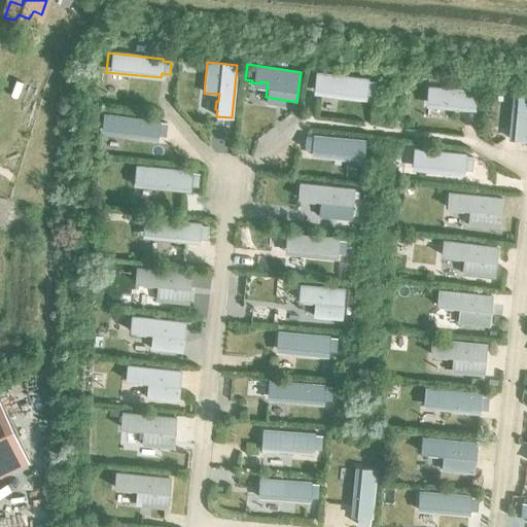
[(314,94),(369,100),(369,96),(377,97),(379,84),(371,83),(371,81),(316,75),(314,94)]
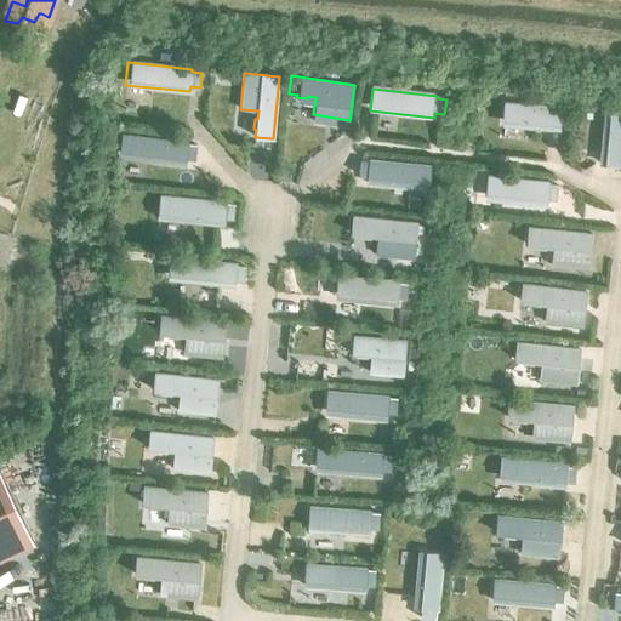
[(560,103),(502,97),(501,123),(559,127),(560,103)]
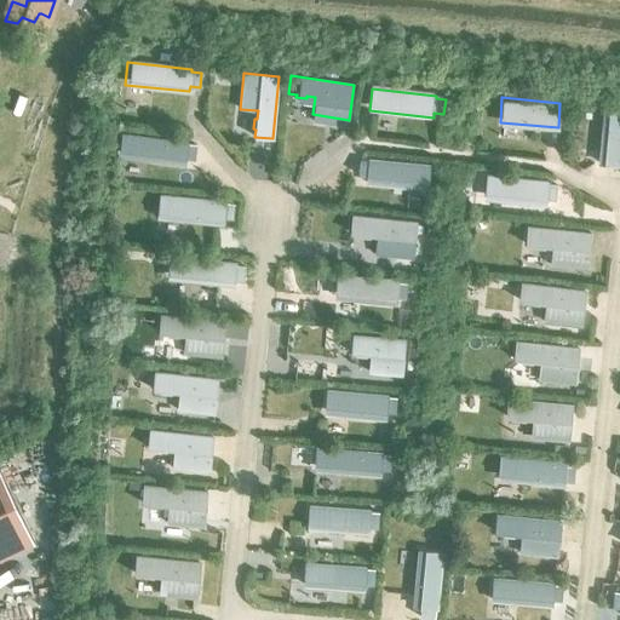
[(619,108),(606,107),(600,164),(619,165),(619,108)]
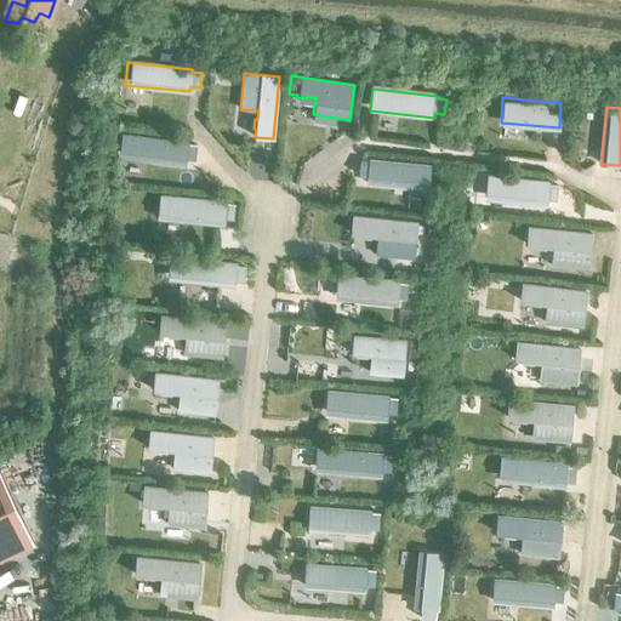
[(120,158),(184,164),(184,159),(194,160),(197,146),(187,144),(187,142),(123,135),(120,158)]
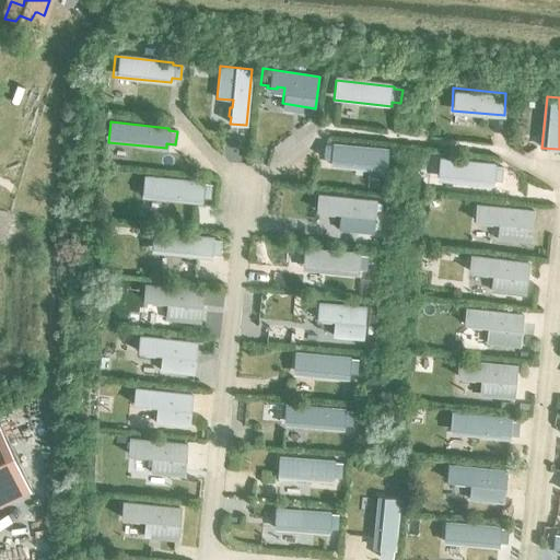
[(324,167),(382,174),(384,153),(326,148),(326,150),(317,149),(316,162),(325,163),(324,167)]
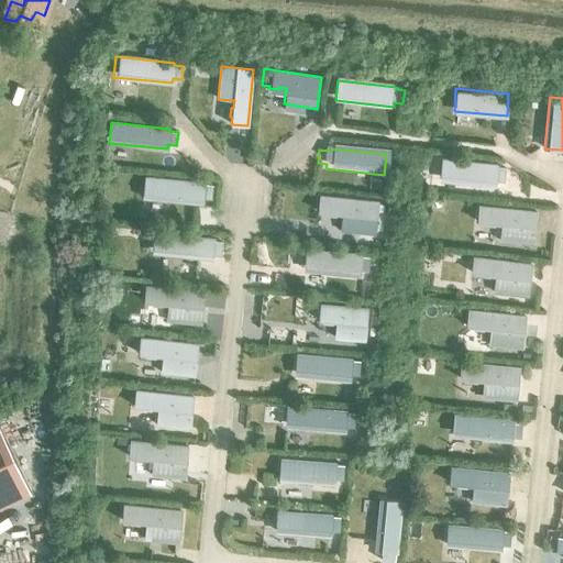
[(497,163),(441,156),(438,181),(496,187),(496,179),(504,180),(505,166),(497,166),(497,163)]
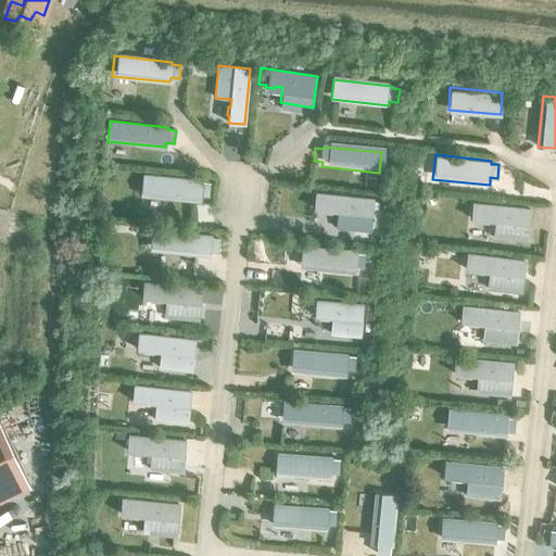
[(142,193),(199,200),(200,194),(209,196),(210,182),(201,181),(201,179),(144,174),(142,193)]
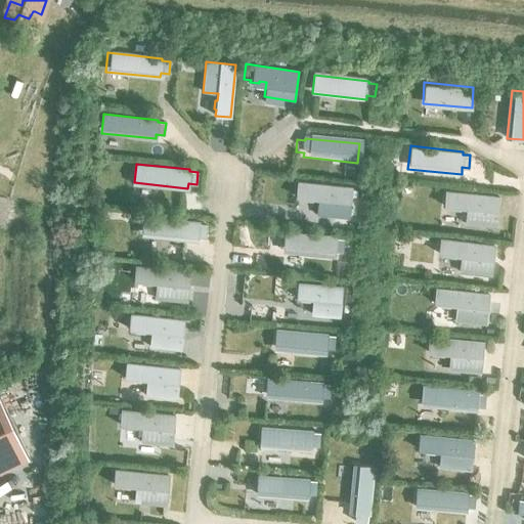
[(292,186),(291,202),(297,202),(297,205),(305,206),(306,203),(312,204),(311,219),(342,222),(345,192),(292,186)]
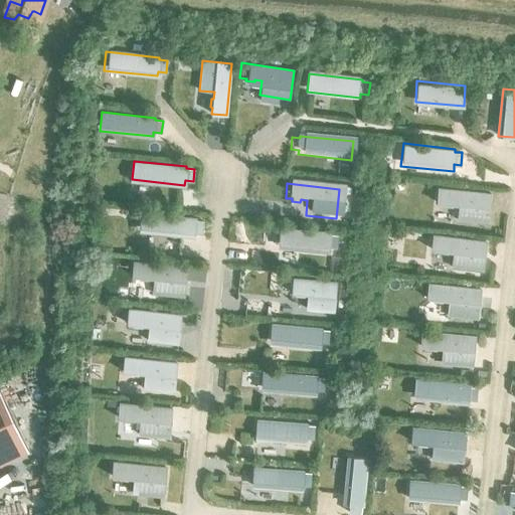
[(438,188),(437,202),(443,203),(443,205),(452,206),(452,204),(459,205),(457,219),(487,222),(490,193),(438,188)]
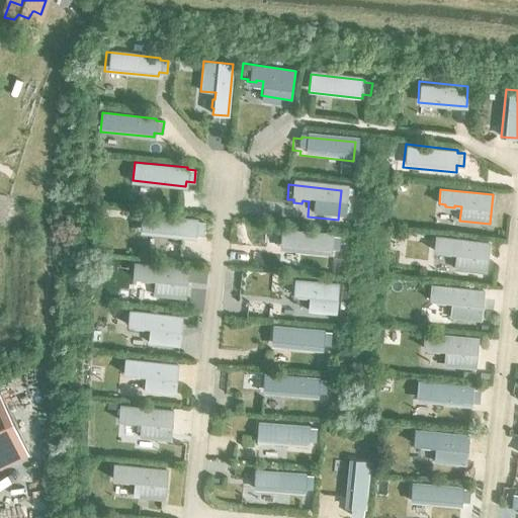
[(141,233),(194,238),(194,234),(202,235),(204,223),(196,222),(196,220),(143,213),(141,233)]
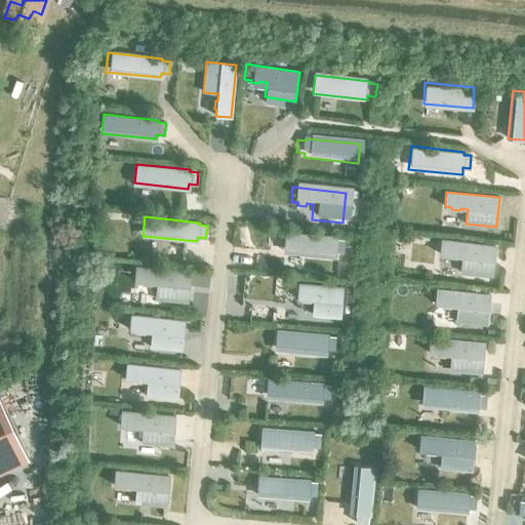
[(280,250),(334,253),(334,249),(342,249),(344,237),(335,237),(335,234),(281,232),(280,250)]
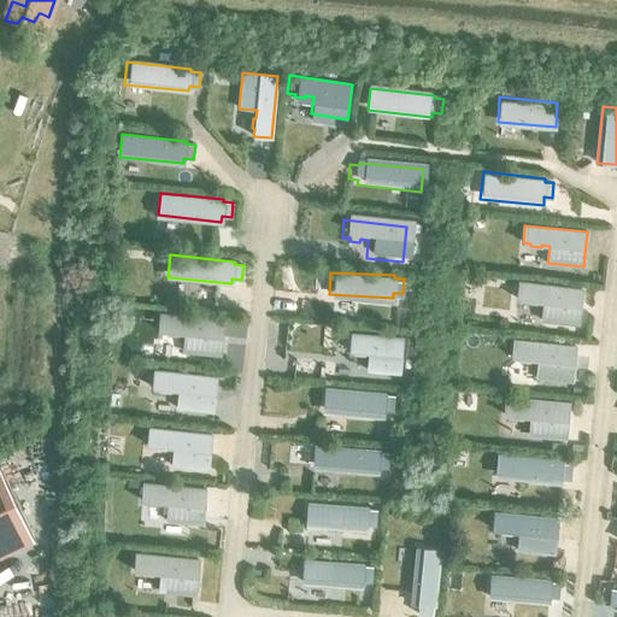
[(518,283),(517,300),(524,301),(524,304),(535,305),(535,303),(544,304),(541,321),(577,324),(581,289),(518,283)]
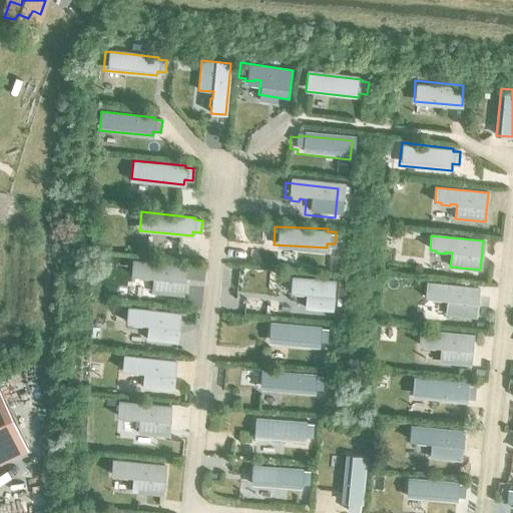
[(133,261),(132,276),(138,276),(138,279),(146,279),(147,277),(153,278),(152,293),(182,296),(185,267),(133,261)]
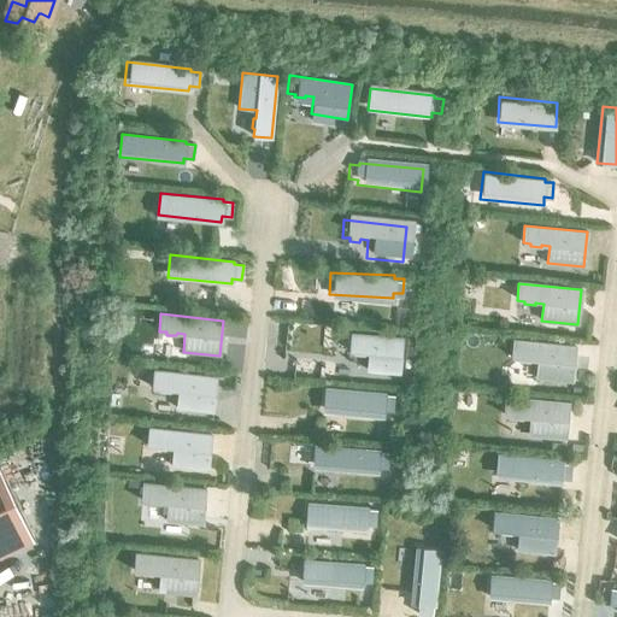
[(352,334),(350,351),(358,352),(358,354),(368,356),(368,353),(376,353),(375,371),(411,374),(413,339),(352,334)]
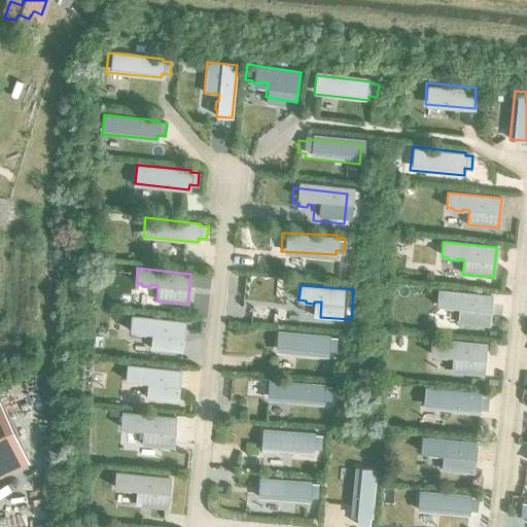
[(438,290),(436,306),(443,306),(443,308),(452,309),(452,307),(459,308),(457,323),(488,326),(491,296),(438,290)]
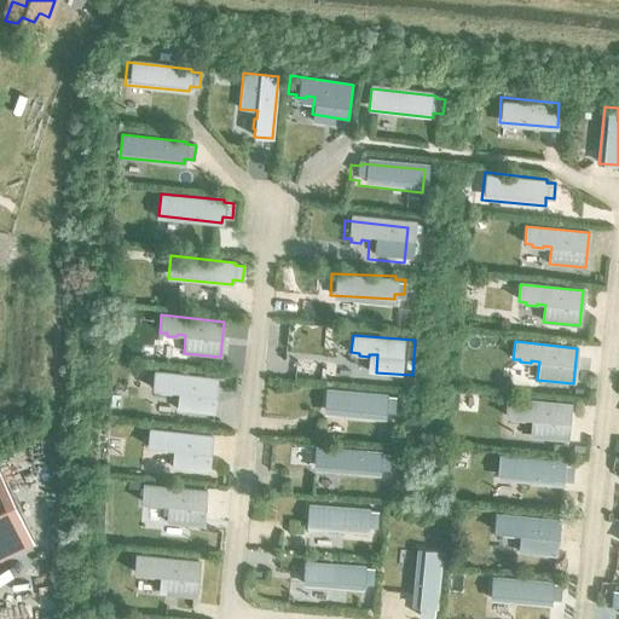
[(155,372),(154,389),(161,391),(161,393),(171,394),(172,391),(180,392),(178,410),(214,414),(218,379),(155,372)]
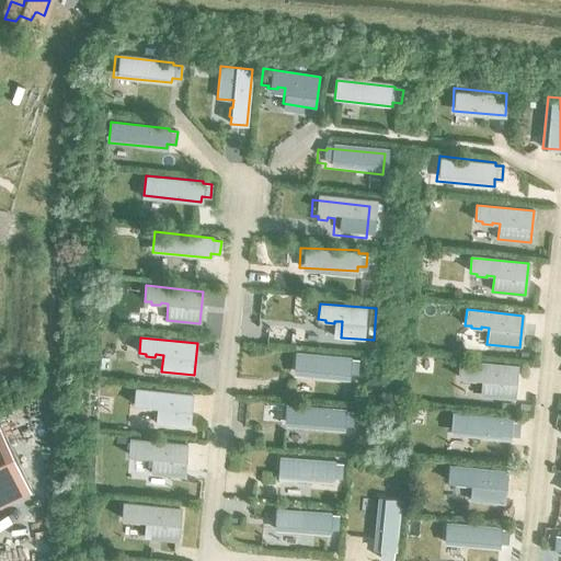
[(294,373),(352,376),(352,371),(361,371),(362,358),(353,358),(353,356),(295,353),(294,373)]
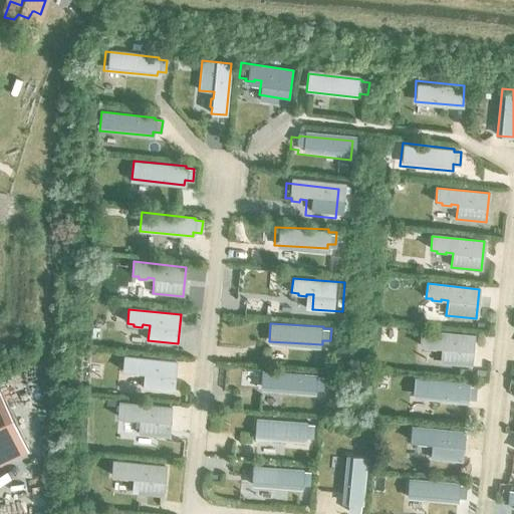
[(422,330),(420,345),(427,345),(426,348),(435,348),(435,346),(442,347),(441,362),(471,365),(473,336),(422,330)]
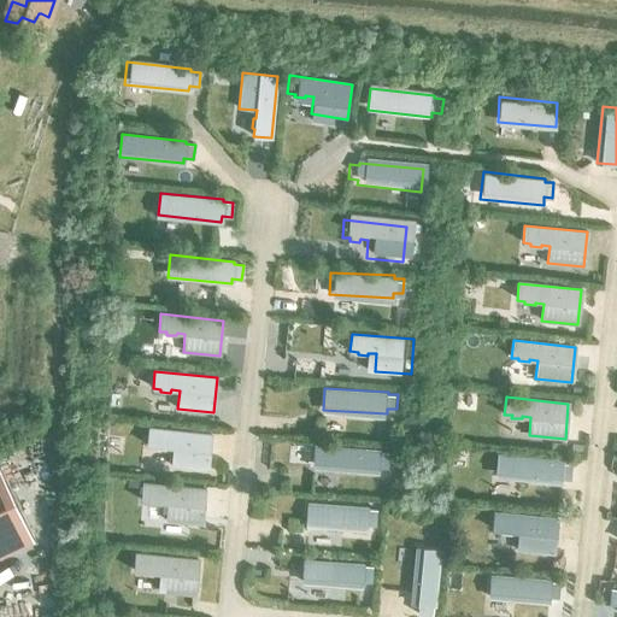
[(148,428),(147,445),(154,446),(154,448),(165,450),(165,447),(174,447),(171,465),(207,469),(211,434),(148,428)]
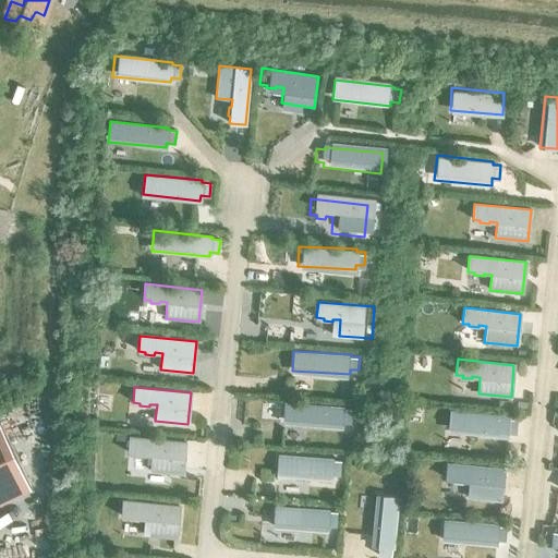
[(283,424),(341,428),(341,424),(350,425),(351,412),(342,411),(342,409),(284,403),(283,424)]
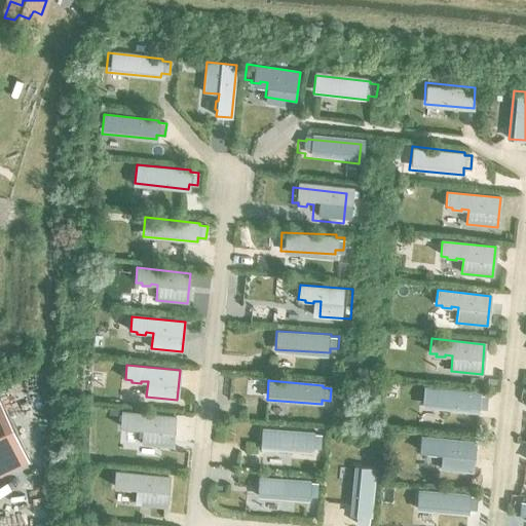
[(423,406),(478,412),(478,408),(486,408),(488,396),(480,396),(480,392),(425,386),(423,406)]
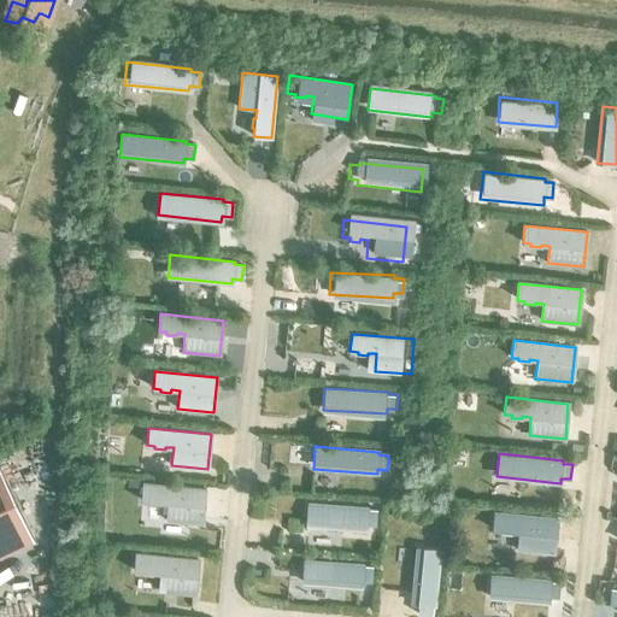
[(0,556),(34,540),(0,469),(0,556)]
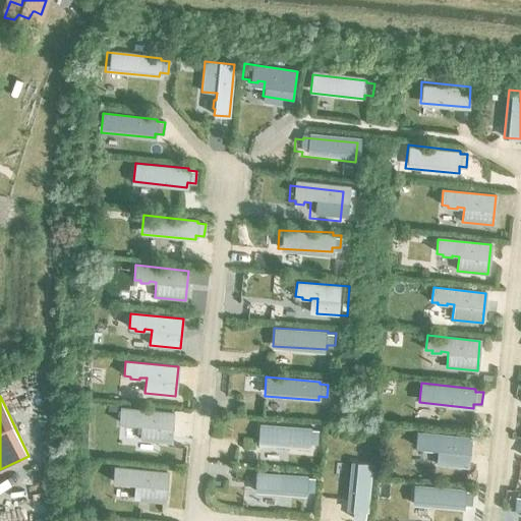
[(121,407),(119,422),(126,422),(125,425),(134,425),(134,423),(141,424),(140,440),(170,443),(173,413),(121,407)]
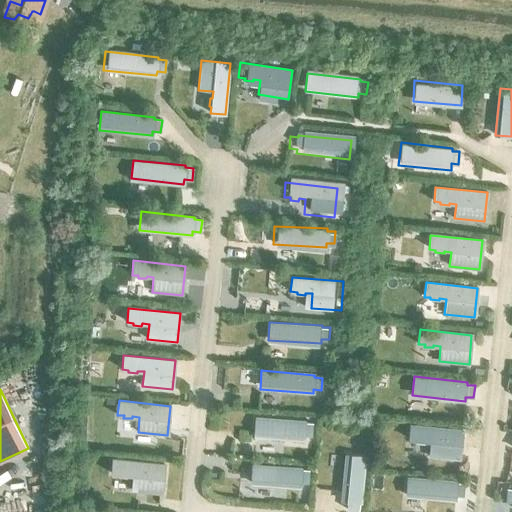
[(254,436),(307,440),(307,436),(315,436),(316,424),(308,424),(309,422),(256,418),(254,436)]
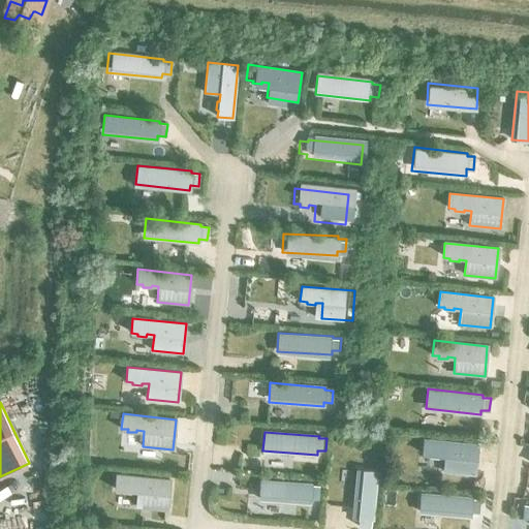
[(476,473),(479,443),(425,438),(423,455),(430,456),(429,458),(439,458),(440,456),(446,457),(444,471),(476,473)]
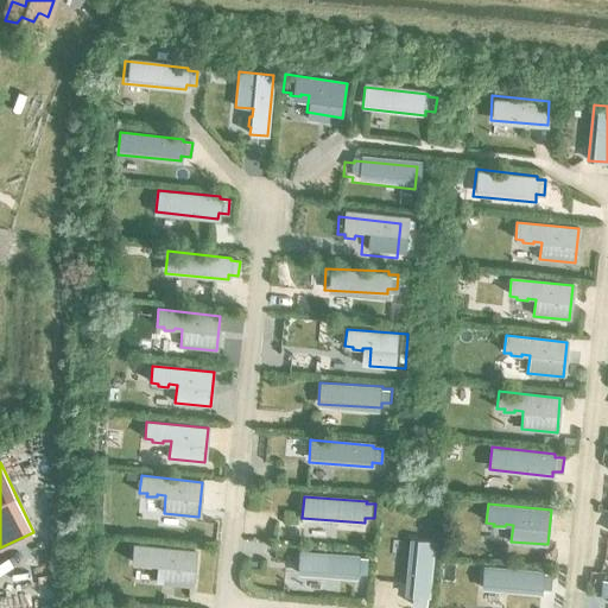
[(413,532),(407,595),(412,596),(412,606),(426,607),(426,597),(430,597),(436,534),(413,532)]
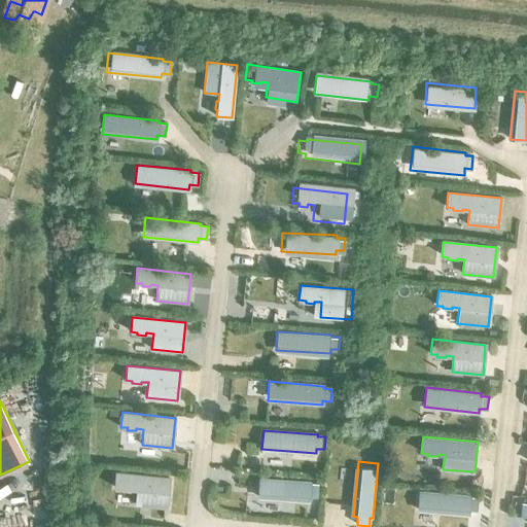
[(171,477),(114,470),(113,489),(119,490),(119,492),(132,493),(132,491),(136,492),(134,506),(168,510),(171,477)]
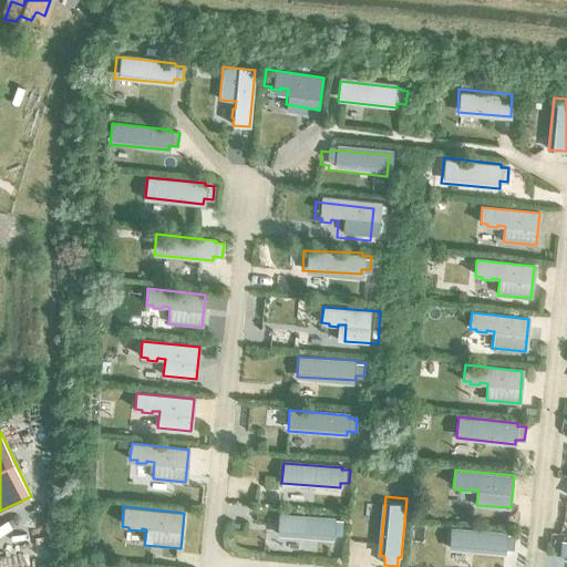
[(278,535),(337,539),(337,535),(346,536),(347,523),(338,522),(338,519),(279,515),(278,535)]
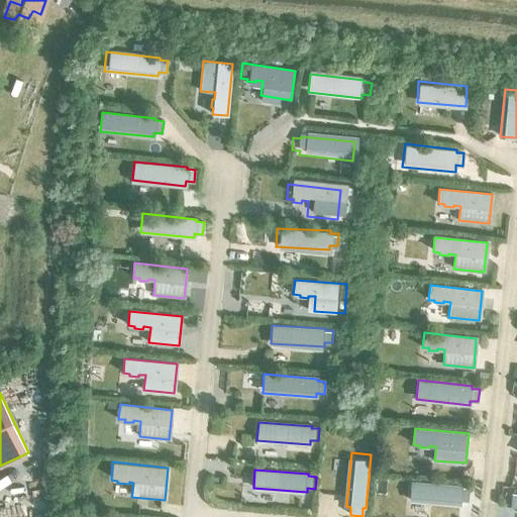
[(410,501),(463,505),(463,501),(472,502),(473,490),(464,489),(464,487),(411,483),(410,501)]
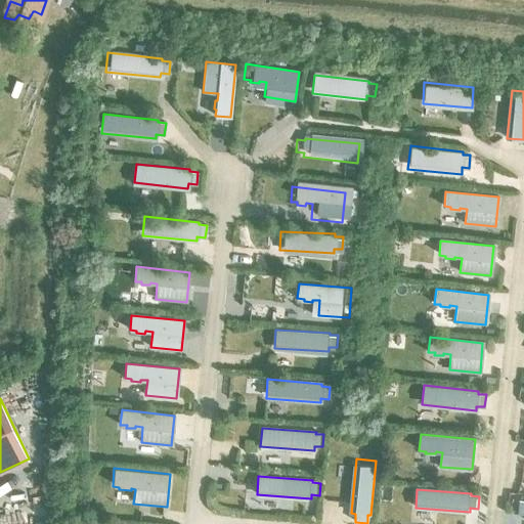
[(518,520),(523,520),(523,500),(519,500),(519,503),(511,503),(510,515),(518,515),(518,520)]
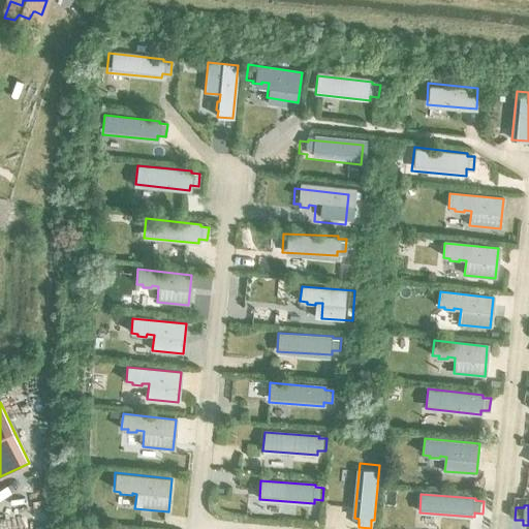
All buildings are outlined.
